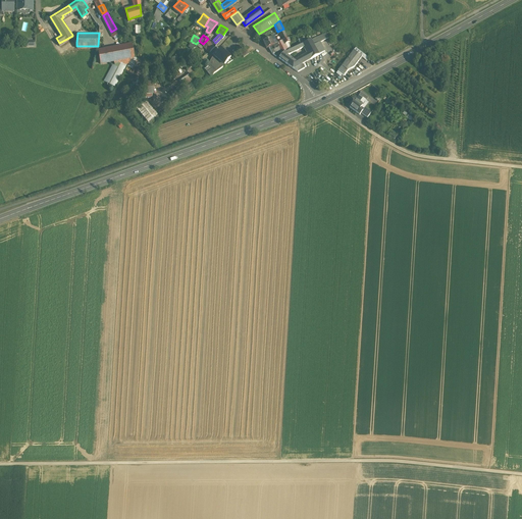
[(270,35),(263,39),(266,46),(268,45),(274,42),(273,40),(272,38),(270,35)]
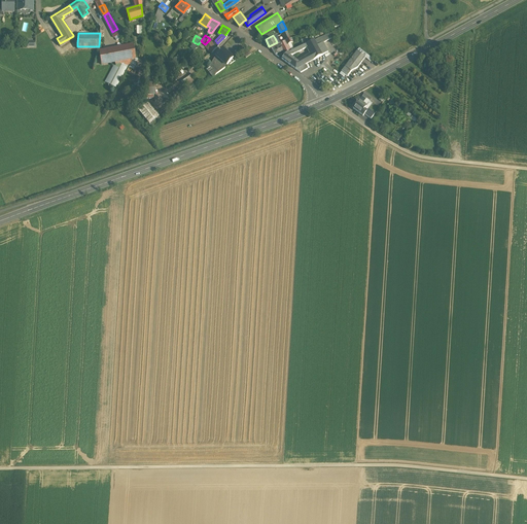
[(320,35),(314,38),(322,53),(328,49),(323,40),(320,35)]
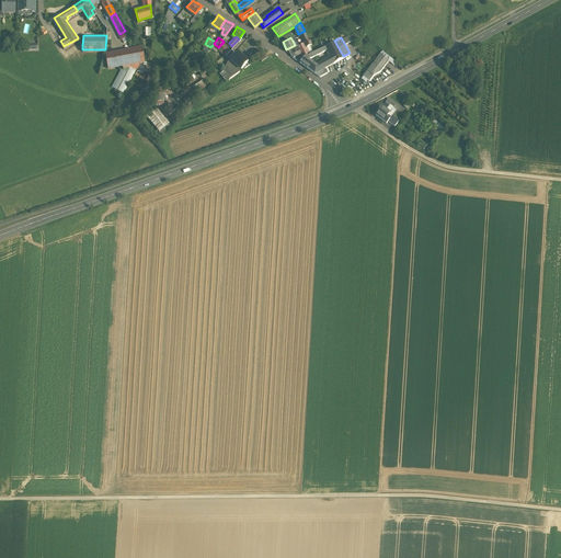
[(343,56),(334,41),(324,45),(327,48),(330,55),(333,61),(343,56)]
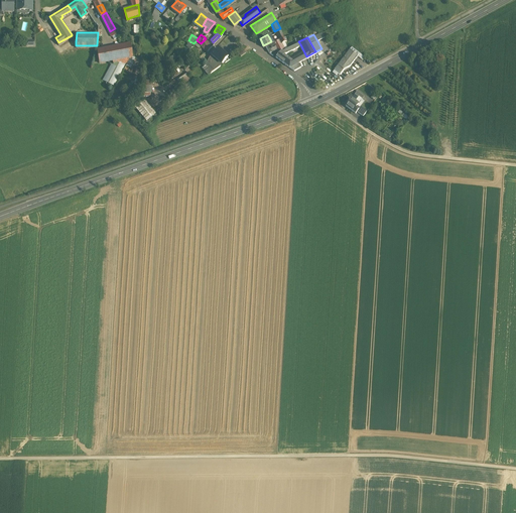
[(209,40),(206,38),(201,43),(207,49),(214,42),(213,42),(211,39),(211,38),(209,40)]
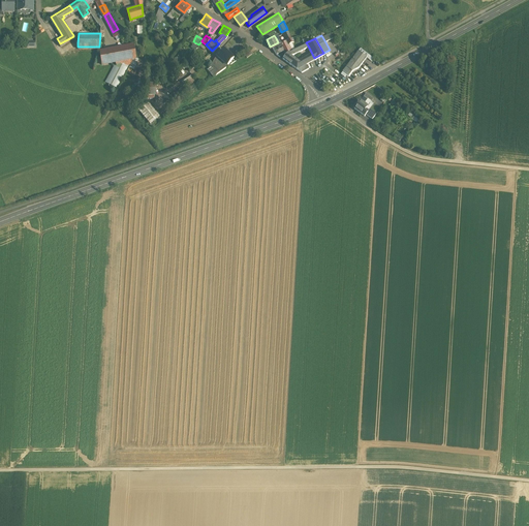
[(281,41),(280,41),(283,49),(285,48),(287,52),(292,49),(289,41),(288,41),(285,42),(284,39),(281,41)]
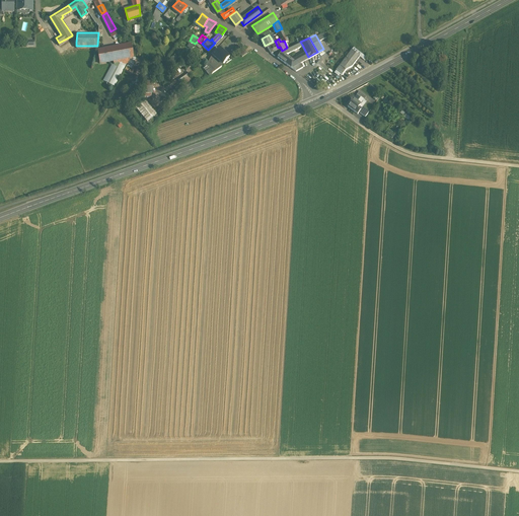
[(273,42),(267,45),(271,51),(272,51),(275,54),(275,53),(277,50),(277,49),(278,48),(275,41),(273,42)]
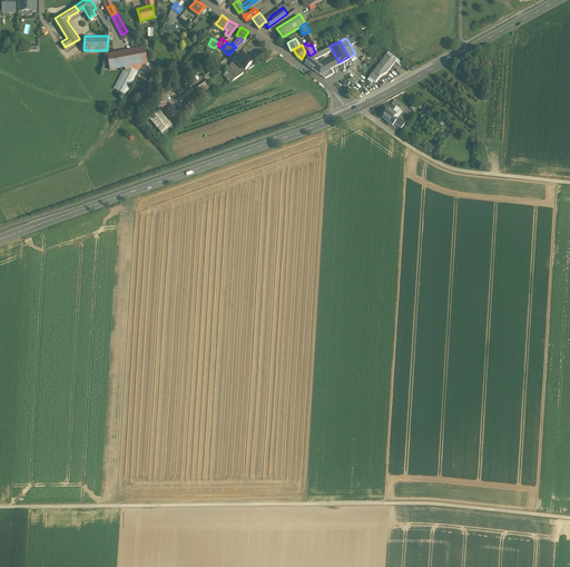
[(110,52),(107,54),(107,57),(109,67),(125,65),(144,60),(147,60),(145,46),(110,52)]
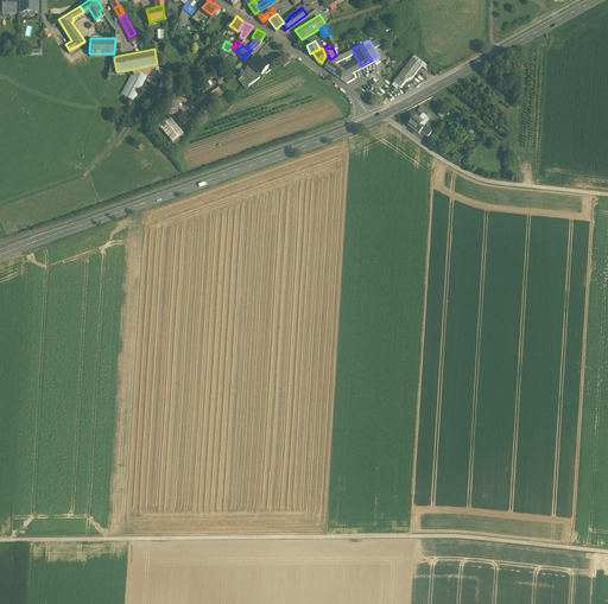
[(412,56),(392,82),(396,86),(398,83),(400,84),(405,80),(412,75),(422,63),(428,68),(430,64),(415,52),(412,56)]
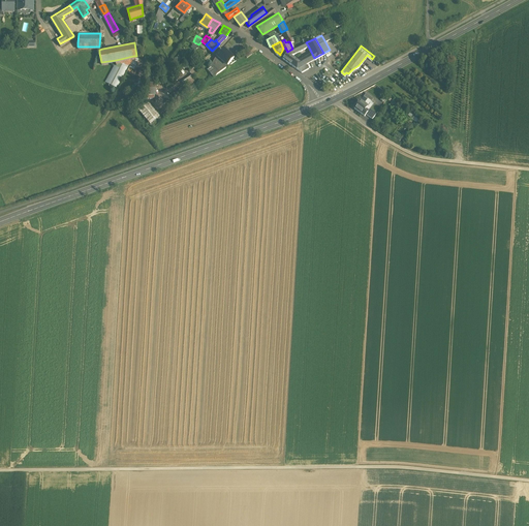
[(236,58),(222,47),(216,54),(211,64),(214,67),(218,71),(228,63),(227,63),(229,61),(230,62),(236,58)]
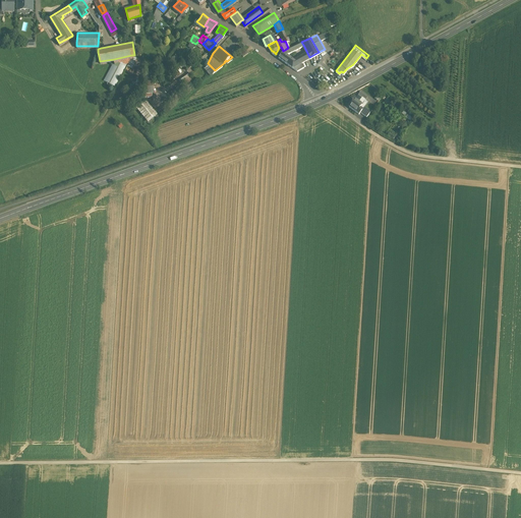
[(283,51),(278,55),(287,61),(290,56),(287,54),(287,53),(293,50),(291,47),(288,48),(283,51)]
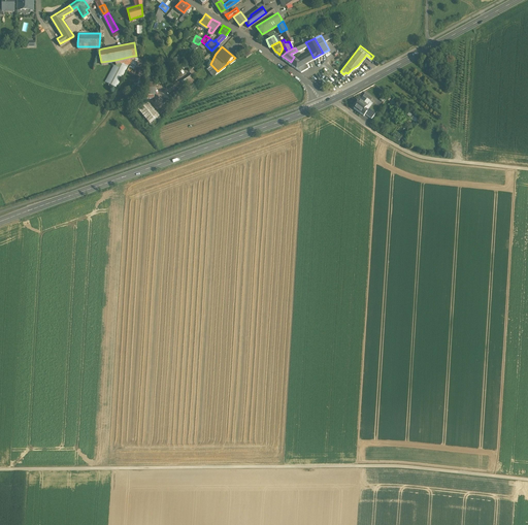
[(310,52),(301,58),(304,63),(305,62),(314,58),(310,52)]
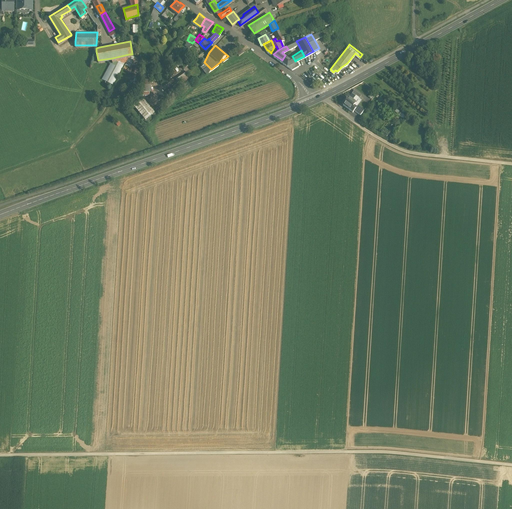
[(129,54),(112,58),(113,63),(118,62),(123,61),(126,60),(129,54)]
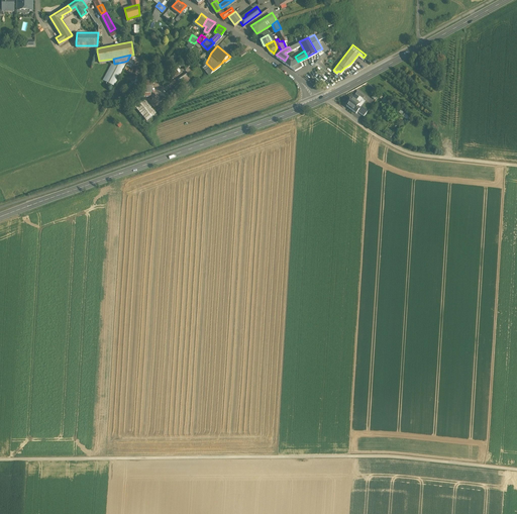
[(126,64),(130,66),(135,56),(133,55),(130,55),(127,61),(126,64)]
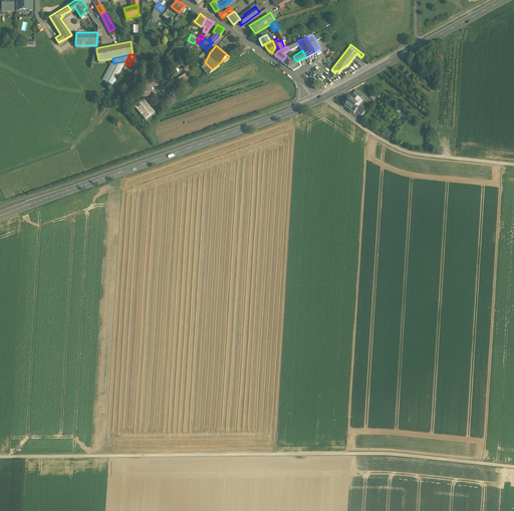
[(293,56),(289,58),(286,55),(283,60),(289,65),(296,61),(293,56)]
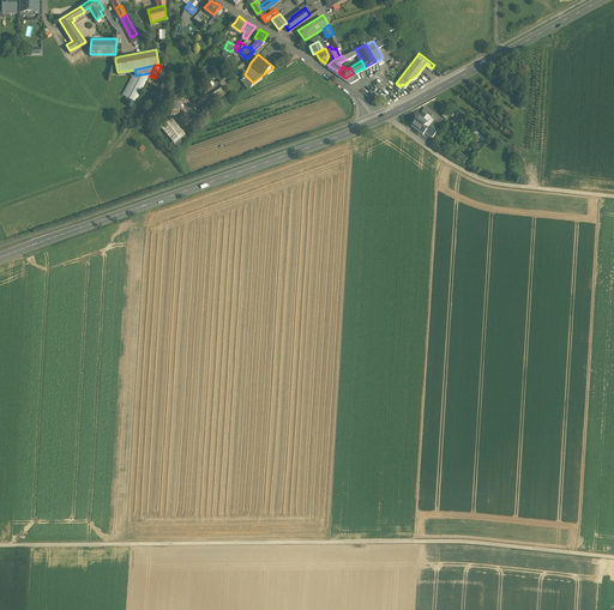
[(122,92),(136,100),(149,73),(148,73),(142,74),(136,76),(133,73),(122,92)]
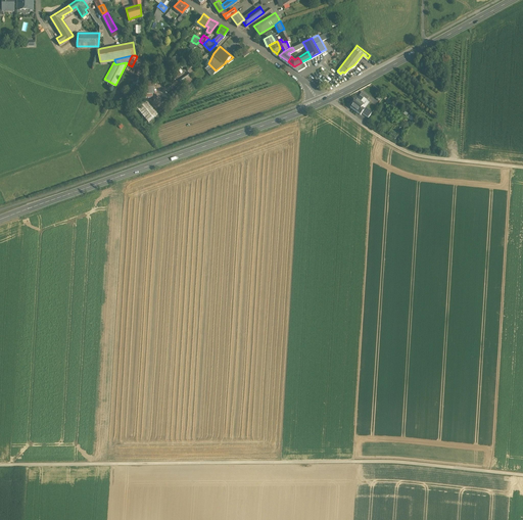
[(180,80),(183,85),(192,80),(188,75),(180,80)]
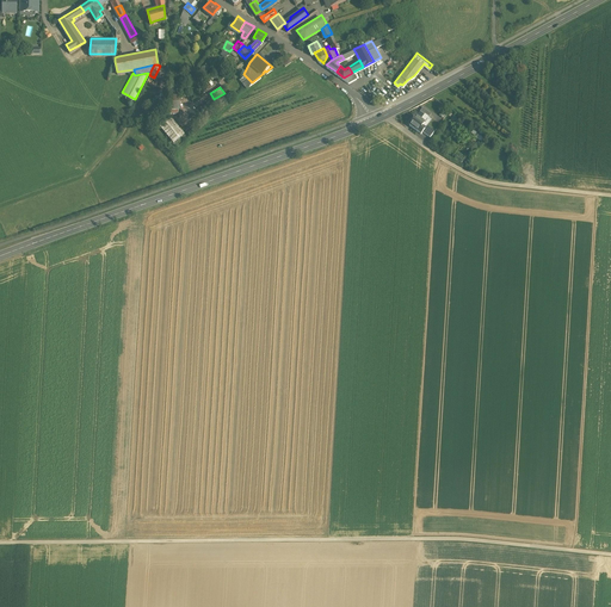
[(431,111),(423,105),(420,109),(424,112),(429,115),(431,111)]
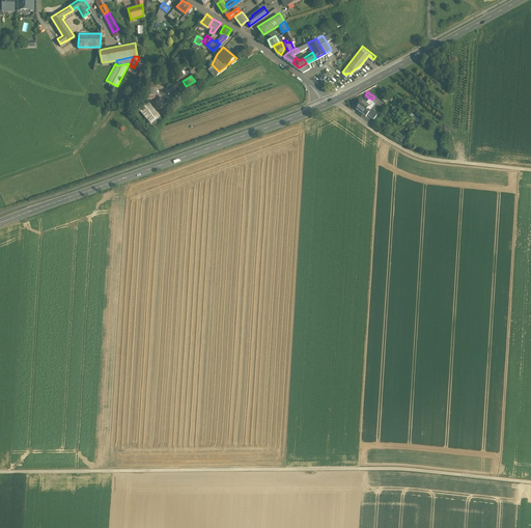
[(365,102),(362,99),(356,107),(363,112),(366,108),(369,104),(365,102)]
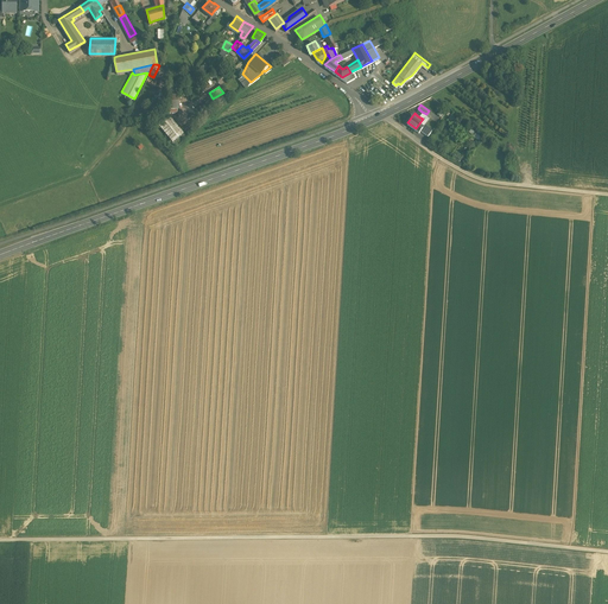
[(158,122),(170,139),(181,132),(169,115),(158,122)]
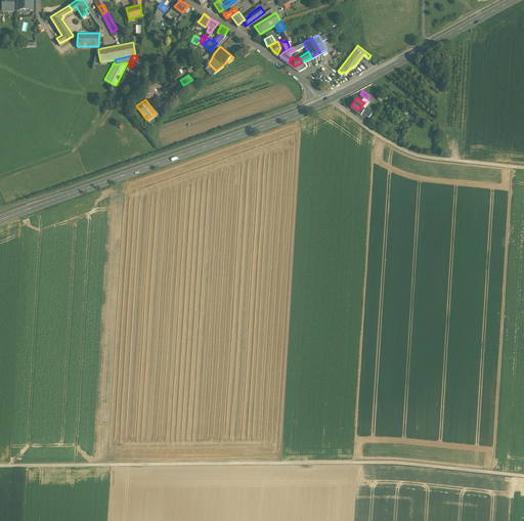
[(366,105),(364,109),(362,111),(368,116),(373,111),(366,105)]
